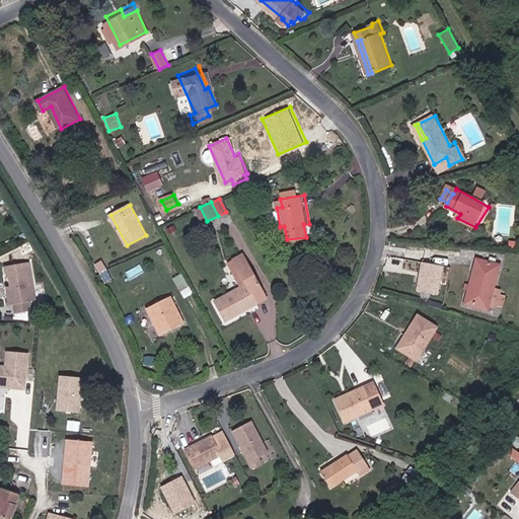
[(457,218),(454,222),(472,232),(475,227),(457,218)]
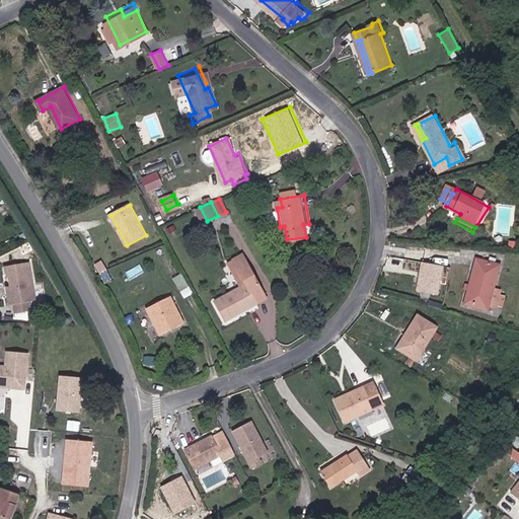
[(234,260),(241,275),(245,283),(213,299),(223,320),(262,301),(265,300),(243,255),(234,260)]
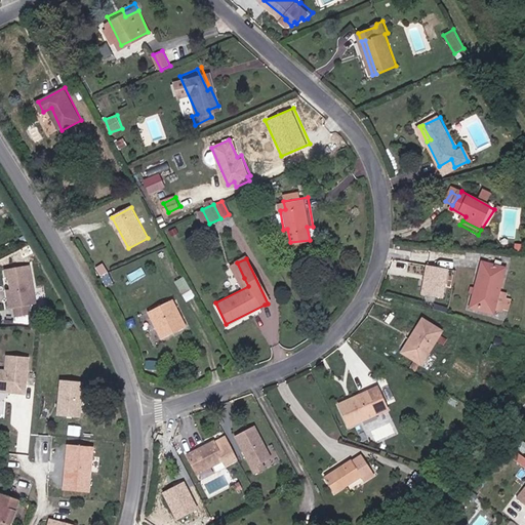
[(509,270),(485,263),(481,285),(477,305),(482,306),(500,311),(500,310),(509,312),(511,307),(514,305),(514,296),(514,292),(505,291),(509,270)]
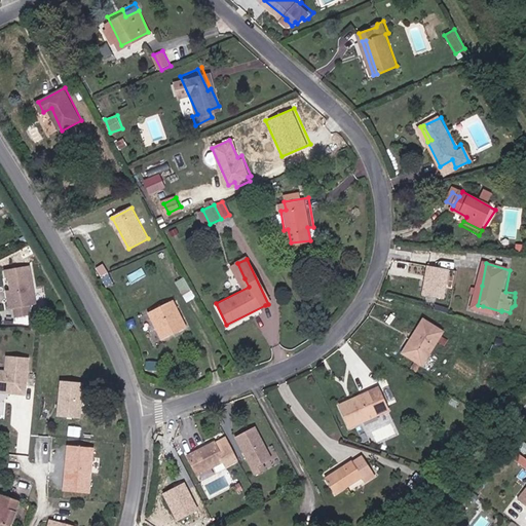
[(37,303),(31,265),(9,268),(11,285),(13,300),(9,300),(10,307),(14,307),(16,316),(32,313),(30,304),(37,303)]
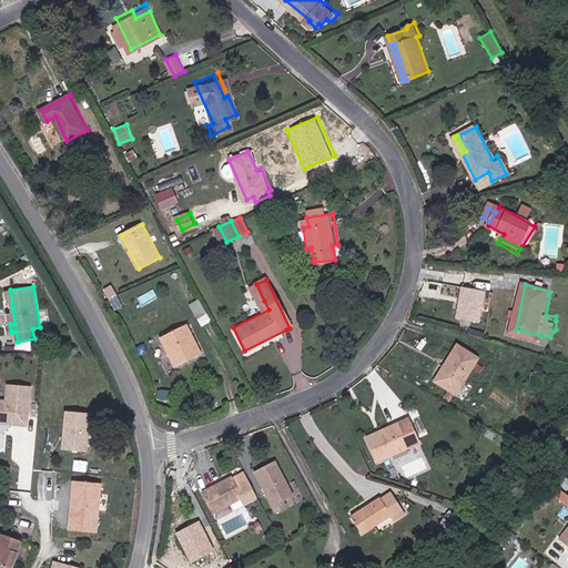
[(485,290),(462,286),(456,316),(479,321),(485,290)]
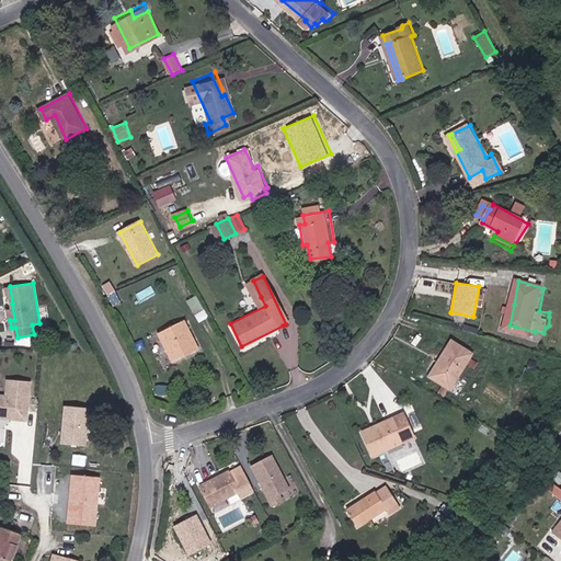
[(208,315),(202,302),(193,307),(201,319),(208,315)]
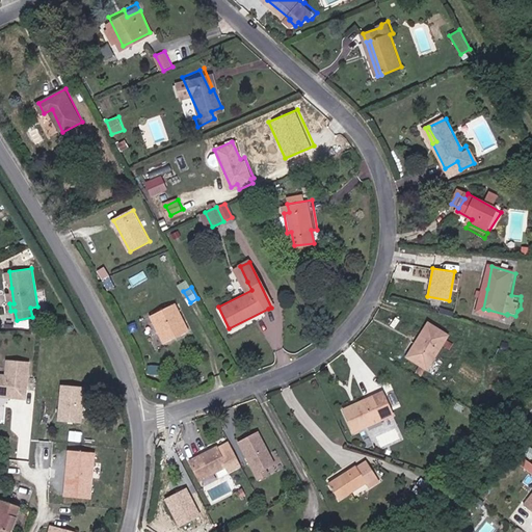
[(188,330),(174,301),(149,314),(163,342),(188,330)]
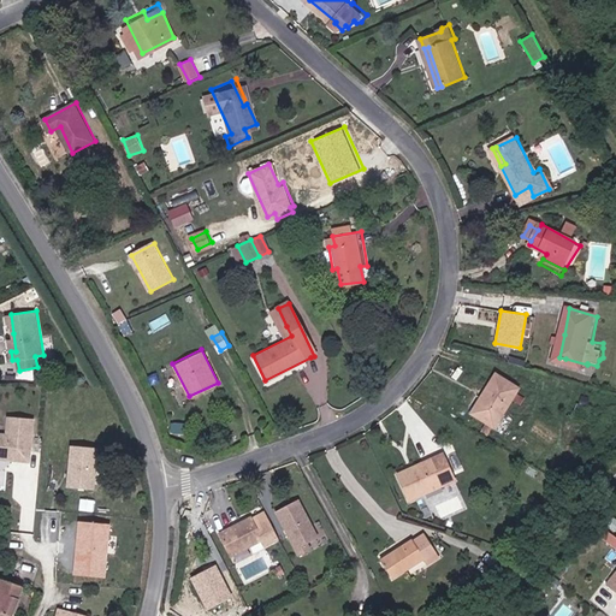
[(495,372),(485,390),(490,394),(478,418),(497,427),(519,385),(495,372)]
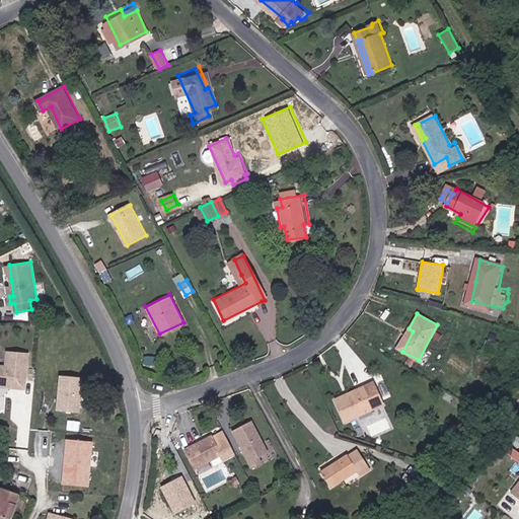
[(397,349),(402,352),(413,331),(409,328),(397,349)]
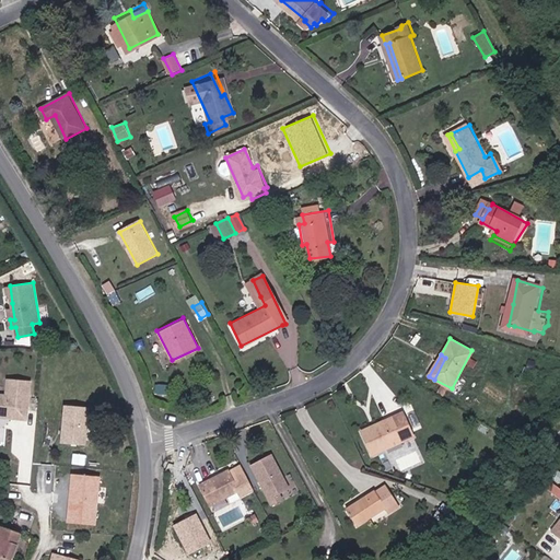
[(0,392),(0,419),(30,422),(34,381),(2,377),(0,392)]
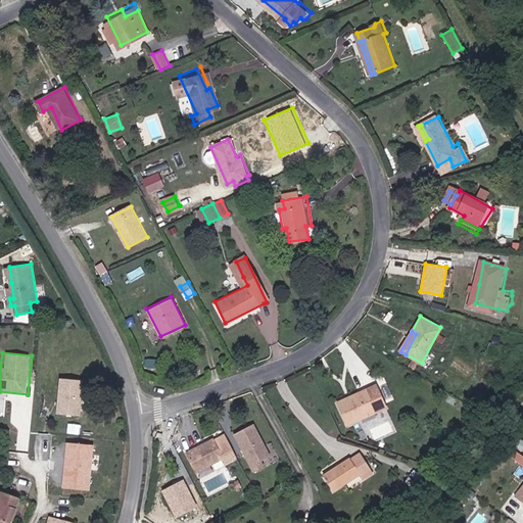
[(84,380),(59,378),(55,416),(80,419),(84,380)]
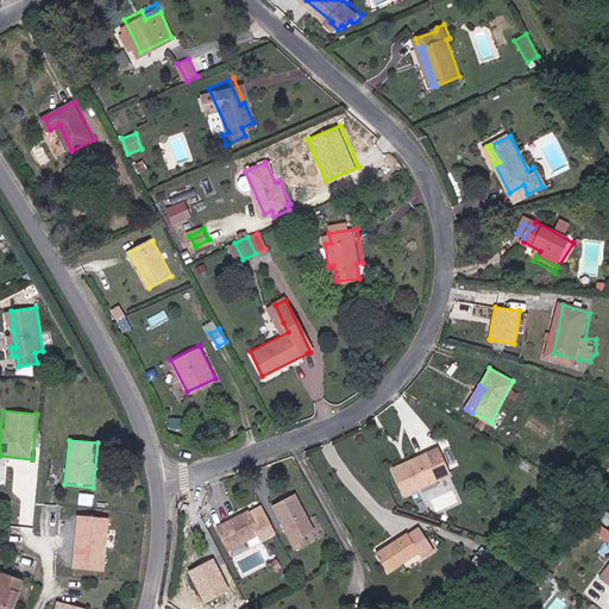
[(408,502),(444,485),(424,443),(413,449),(414,451),(391,460),(408,502)]
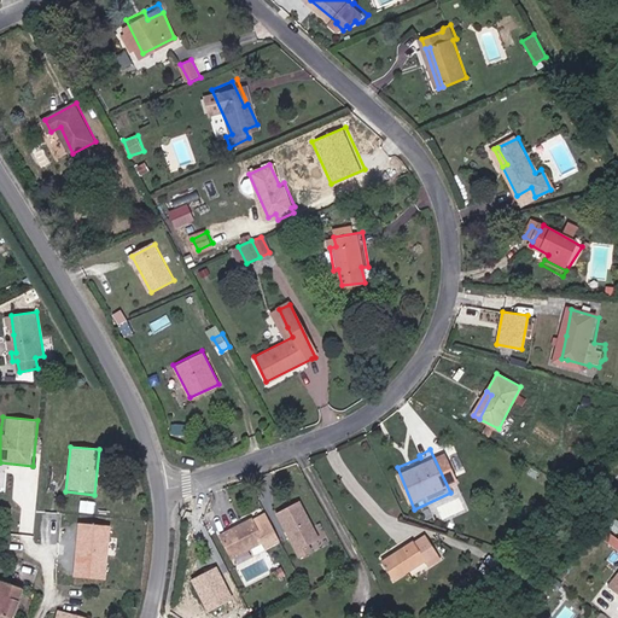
[(297,500),(275,512),(301,555),(322,542),(297,500)]
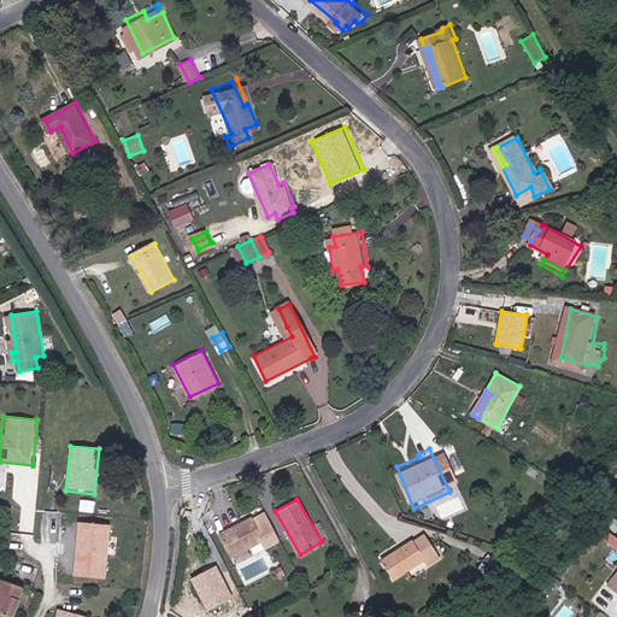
[(266,546),(277,539),(264,512),(252,518),(251,516),(241,522),(242,524),(222,535),(230,554),(262,538),(266,546)]
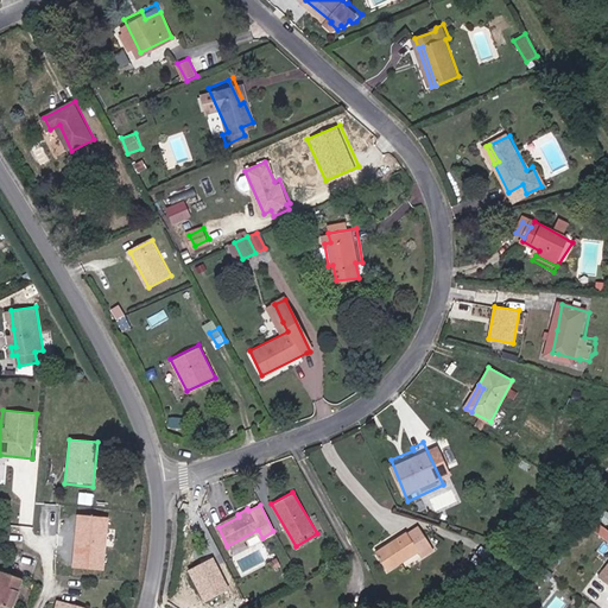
[(588,513),(582,520),(589,526),(595,519),(588,513)]
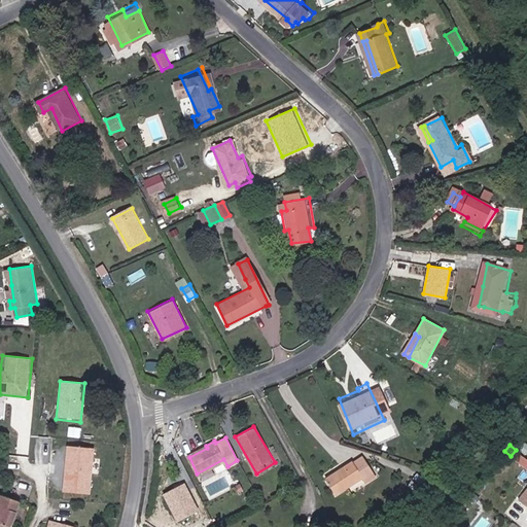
[(92,493),(95,450),(68,448),(64,491),(92,493)]
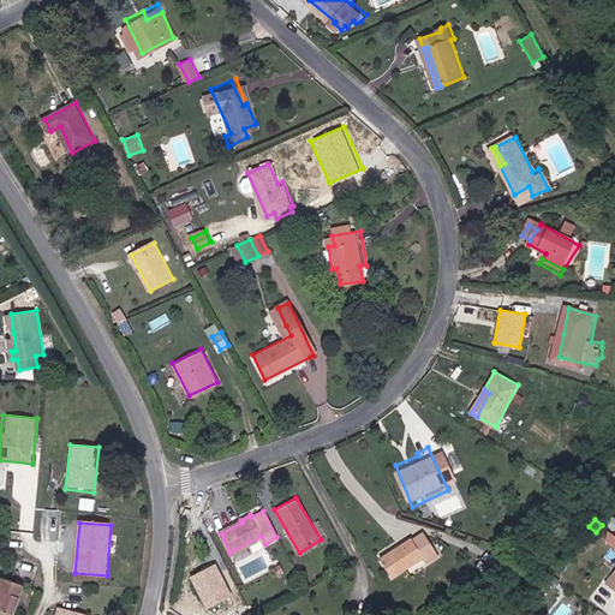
[(614,544),(614,532),(604,526),(598,535),(614,544)]
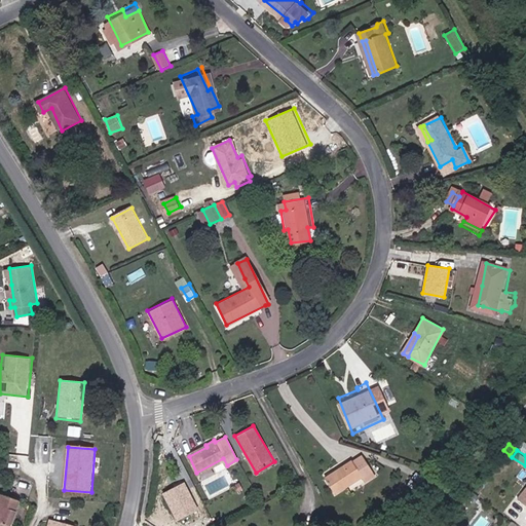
[(501,453),(496,458),(512,471),(516,464),(501,453)]
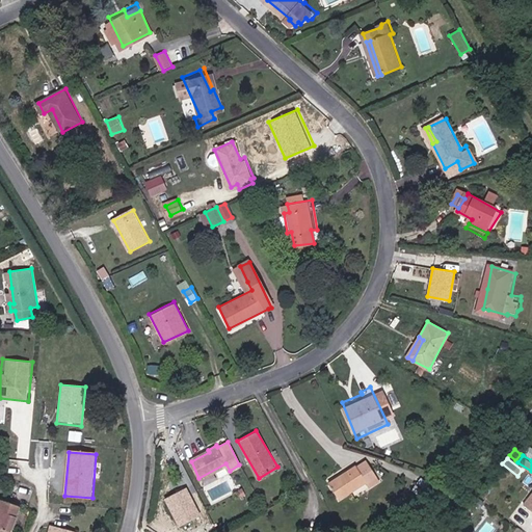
[(354,470),(353,467),(330,481),(338,495),(362,480),(365,485),(374,479),(365,462),(354,470)]
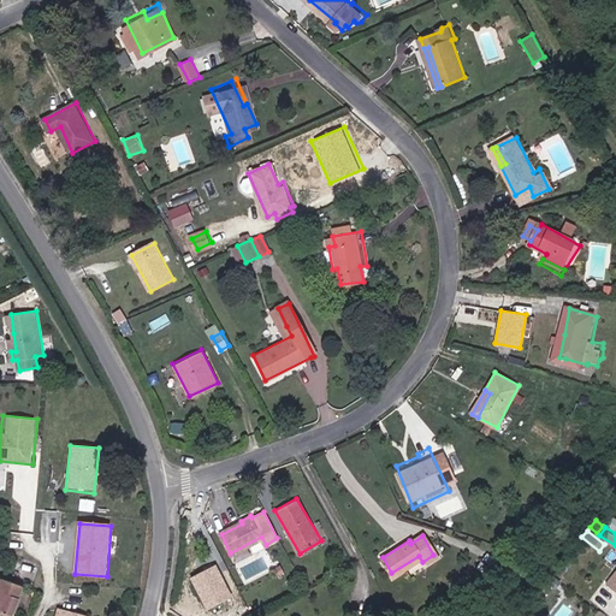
[(217,567),(191,580),(207,612),(234,599),(217,567)]
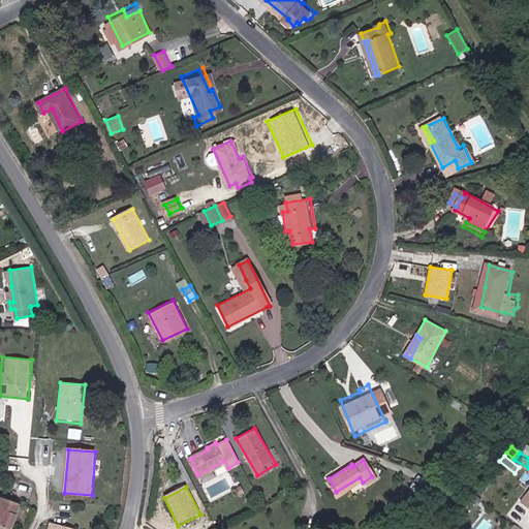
[(0,528),(9,528),(19,503),(6,499),(0,496),(0,528)]
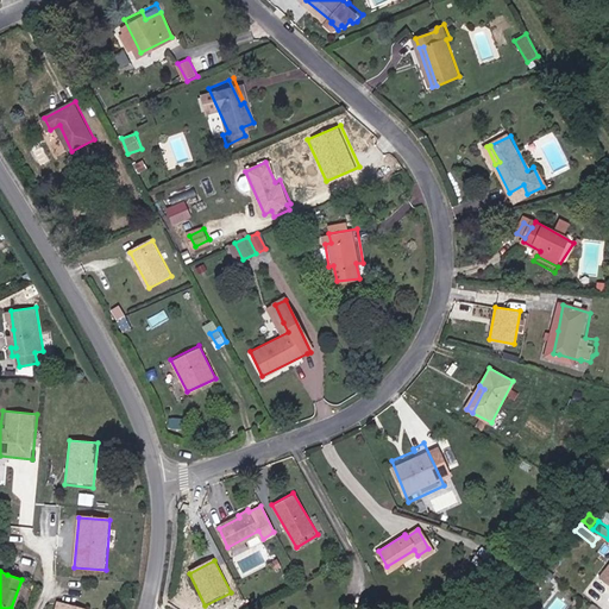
[(548,582),(541,577),(535,583),(542,589),(548,582)]
